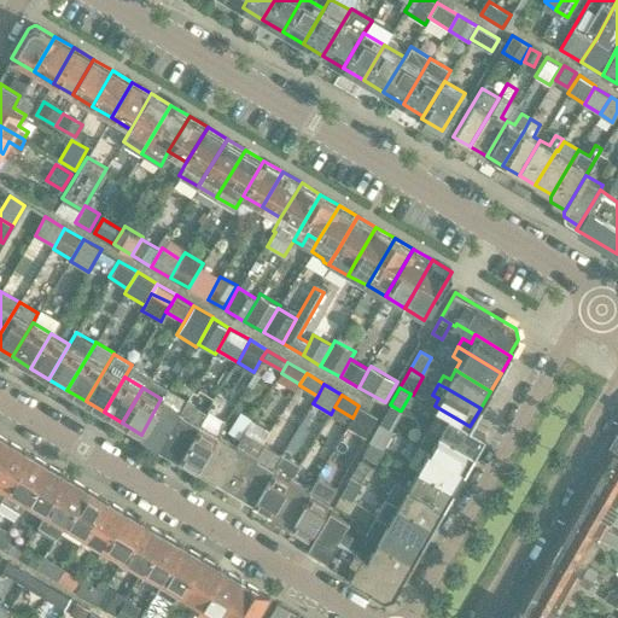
[(141,435),(159,445),(180,410),(161,398),(141,435)]
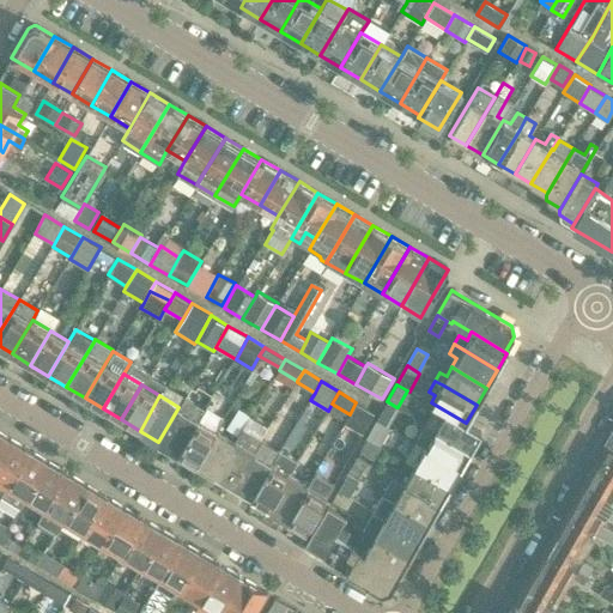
[(158,442),(176,453),(196,418),(204,406),(186,395),(178,407),(158,442)]
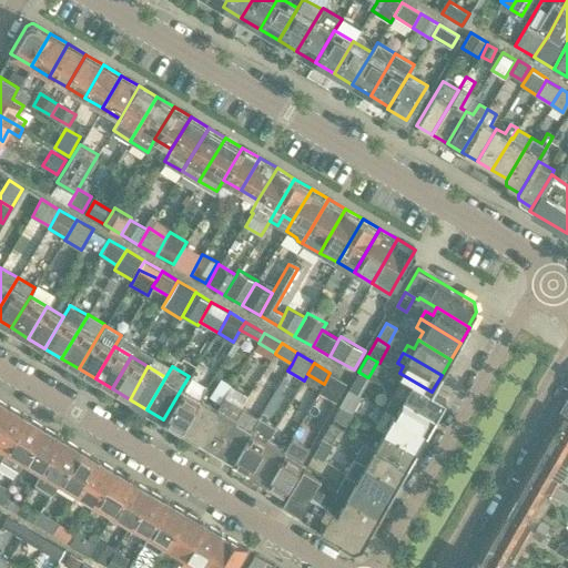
[(367,377),(358,372),(350,388),(358,394),(367,377)]
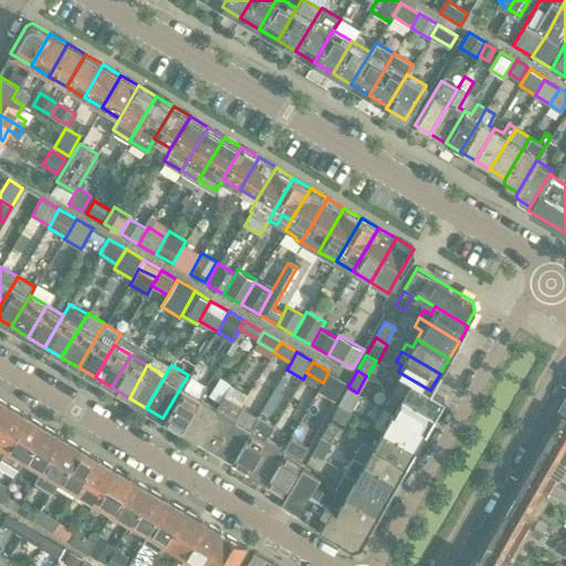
[(345,380),(328,371),(323,383),(318,389),(335,400),(345,380)]
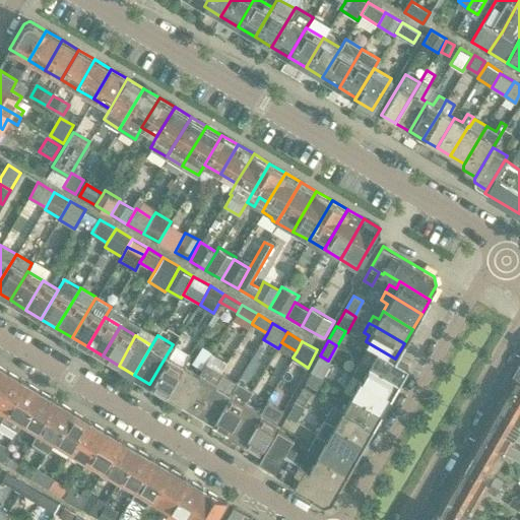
[(366,342),(369,344),(361,359),(363,360),(370,364),(399,381),(407,367),(395,359),(366,341),(366,342)]
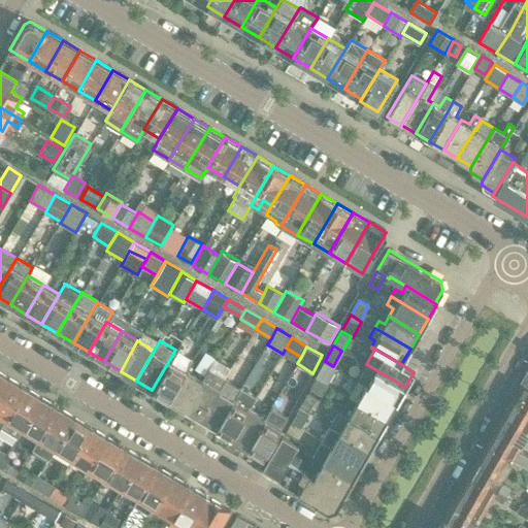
[(175,350),(169,360),(152,390),(167,399),(186,369),(192,359),(178,351),(177,352),(175,350)]
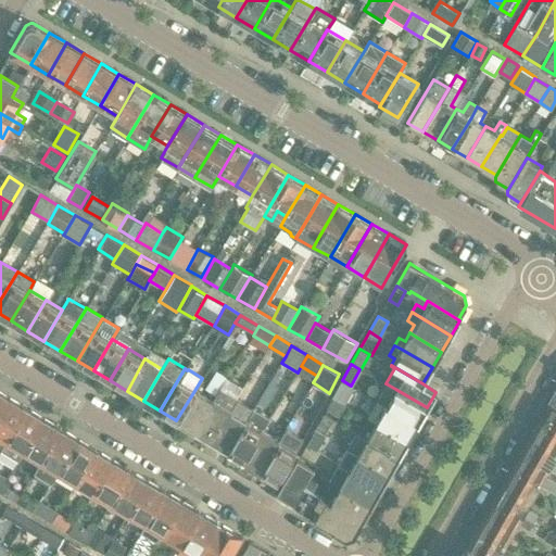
[(216,370),(205,387),(215,393),(218,388),(226,376),(216,370)]
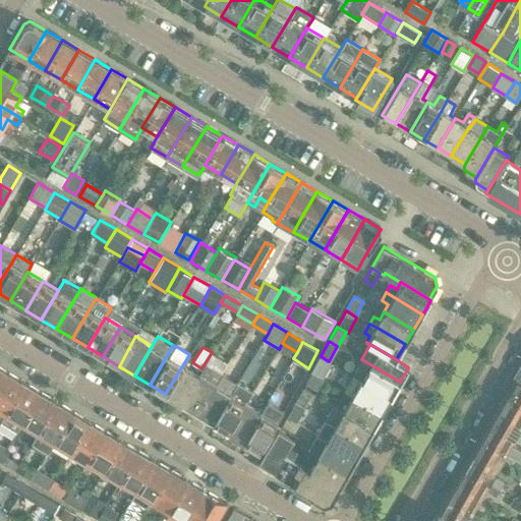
[(329,361),(321,356),(311,371),(312,372),(324,379),(333,363),(329,361)]
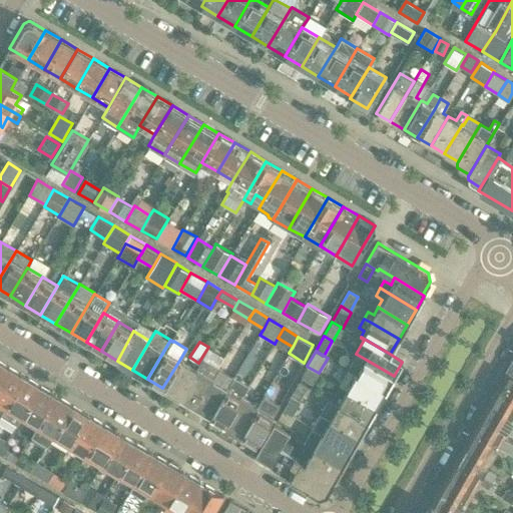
[(358,355),(349,370),(386,391),(394,376),(365,359),(358,355)]
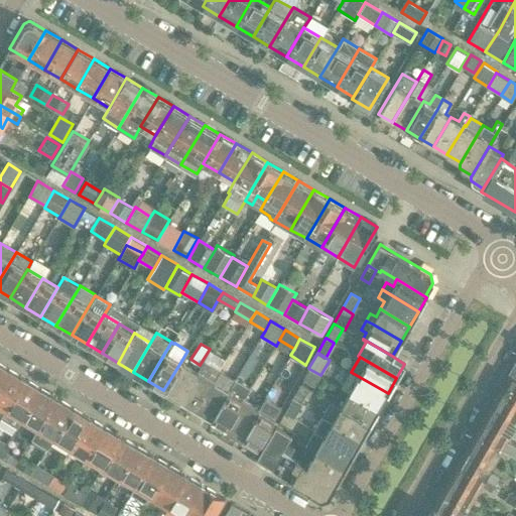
[(179,399),(195,409),(212,379),(219,369),(203,360),(200,365),(197,370),(179,399)]
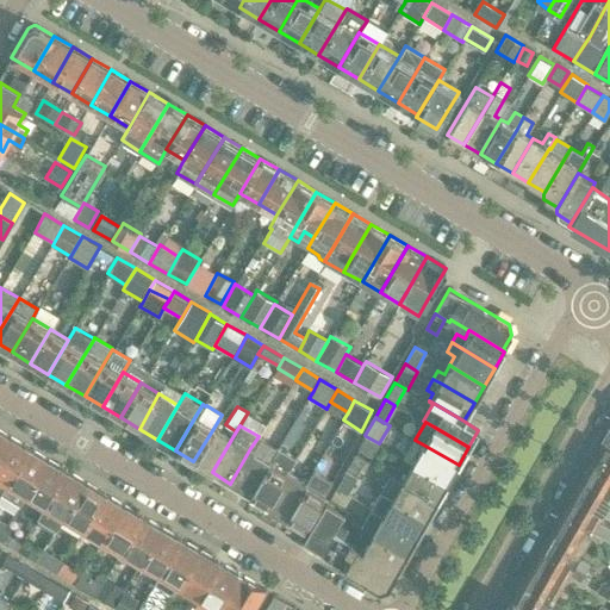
[(193,461),(212,472),(232,437),(215,427),(193,461)]
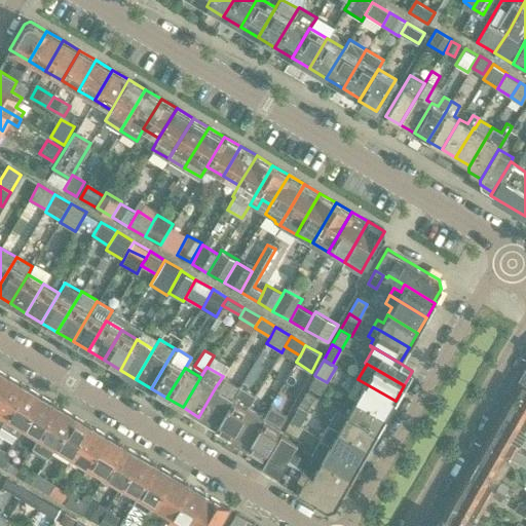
[(0,424),(24,384),(7,374),(0,386),(0,424)]
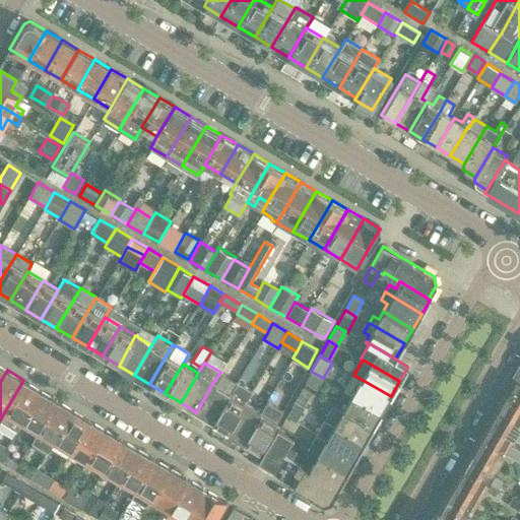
[(323,378),(312,372),(305,384),(318,390),(324,378),(323,378)]
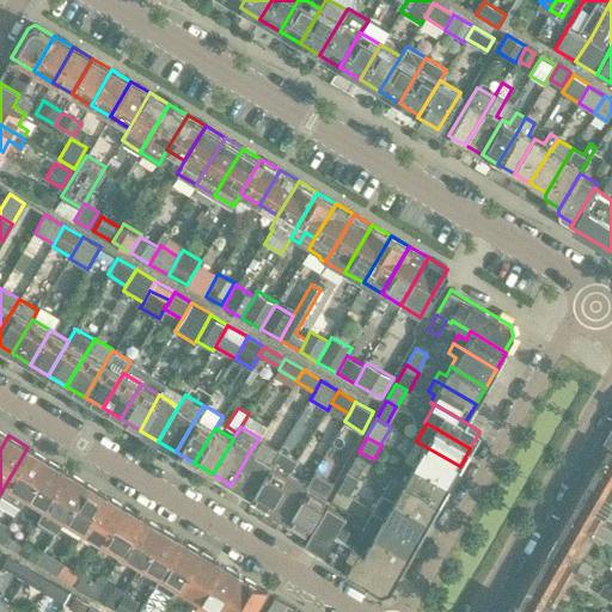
[(404,458),(407,459),(450,484),(460,466),(416,441),(415,440),(404,458)]
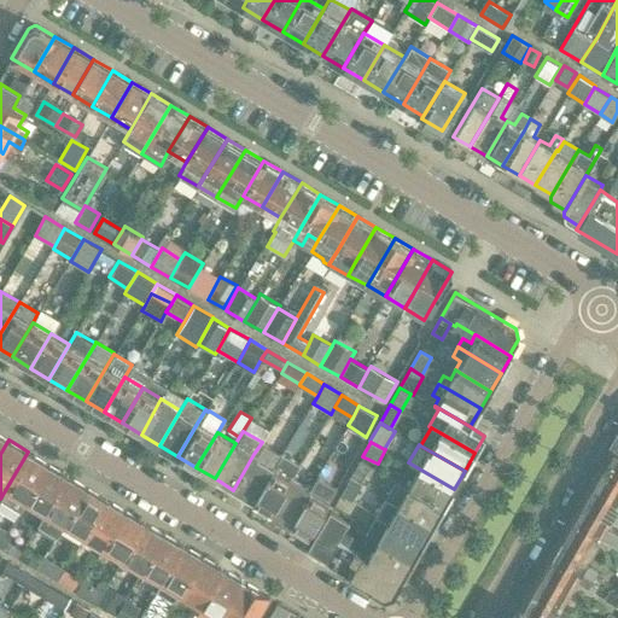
[(617,454),(608,449),(599,467),(617,478),(617,454)]
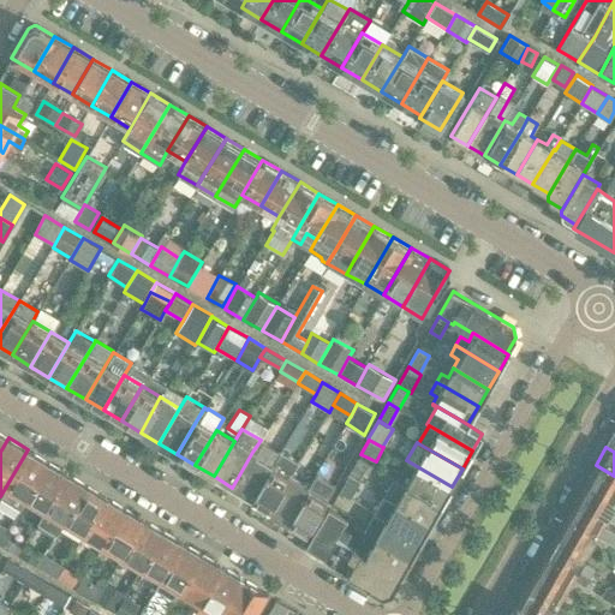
[(0,497),(19,508),(25,497),(47,461),(28,449),(0,496),(0,497)]
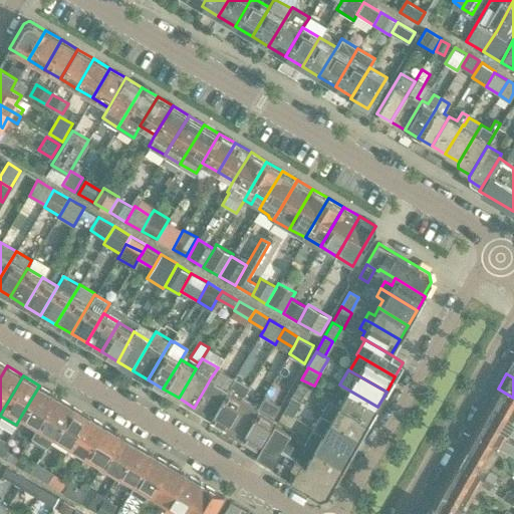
[(210,417),(225,426),(242,397),(248,387),(233,376),(227,388),(210,417)]
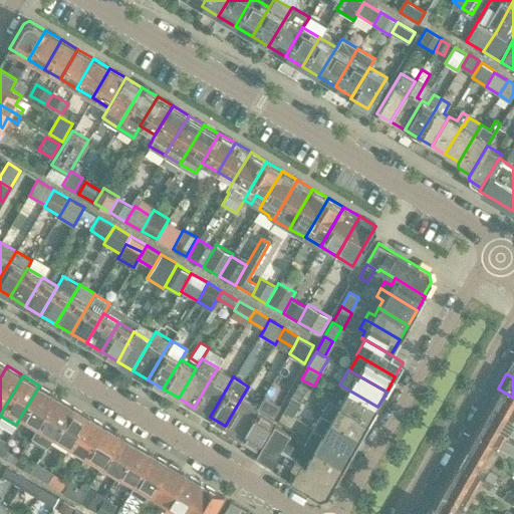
[(194,408),(210,417),(227,388),(211,377),(194,408)]
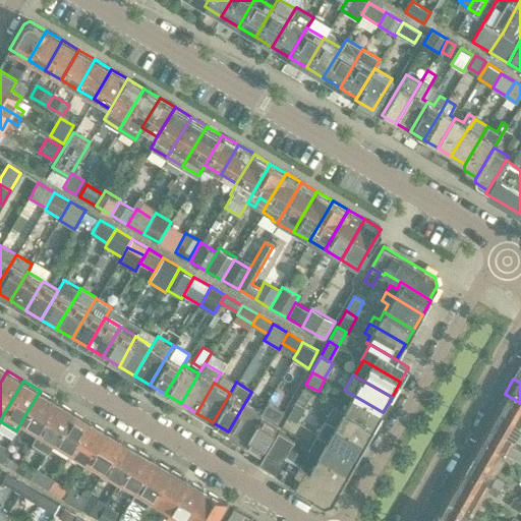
[(313,392),(303,387),(295,402),(296,403),(304,408),(313,392)]
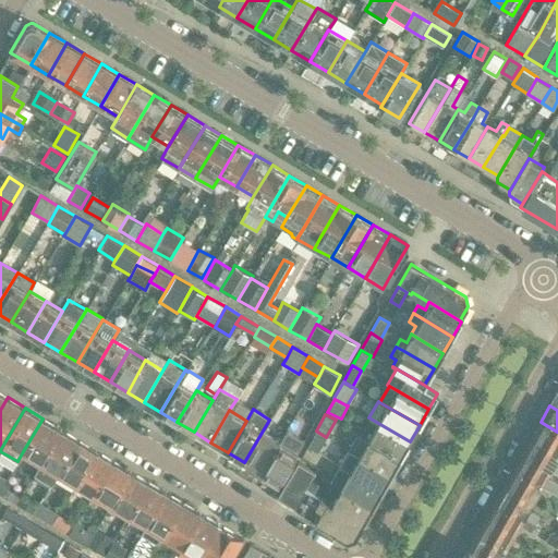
[(23,451),(40,461),(60,428),(43,419),(23,451)]
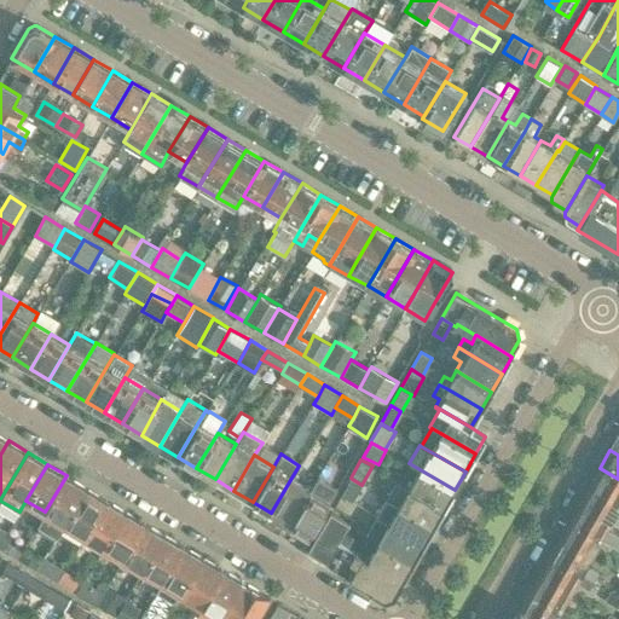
[(411,464),(400,482),(409,486),(444,508),(455,490),(411,464)]
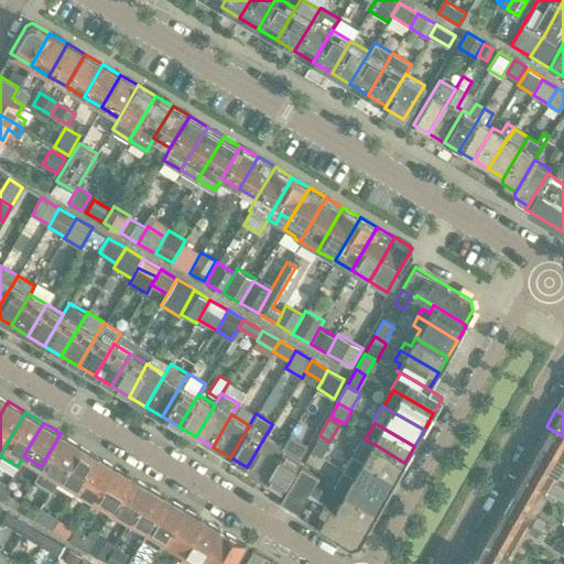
[(563,436),(546,426),(537,443),(563,457),(563,436)]
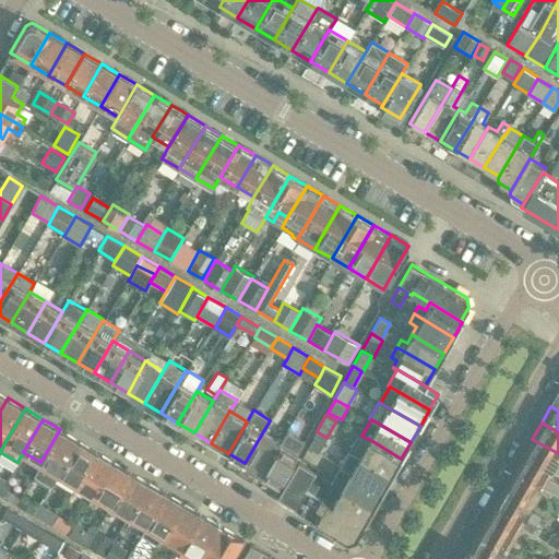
[(51,484),(58,473),(78,440),(60,429),(40,462),(34,474),(51,484)]
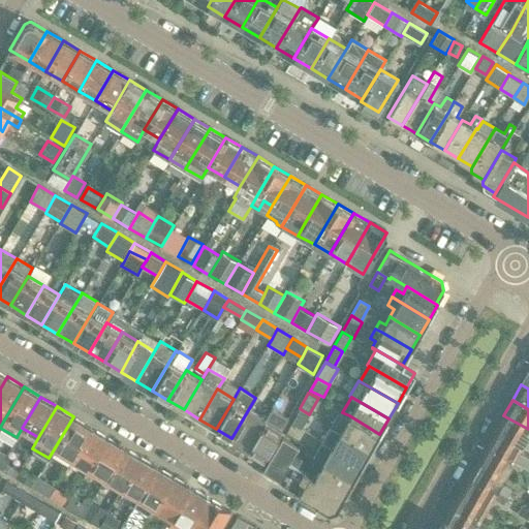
[(281,427),(274,423),(280,412),(271,407),(266,417),(247,447),(263,458),(281,427)]
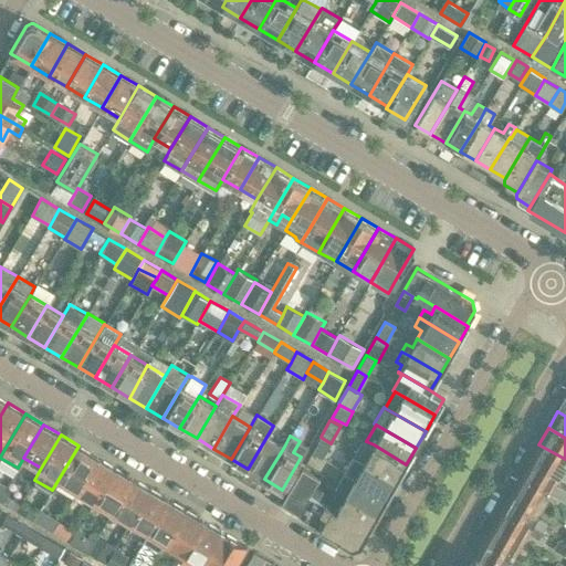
[(248,469),(264,479),(284,447),(266,437),(248,469)]
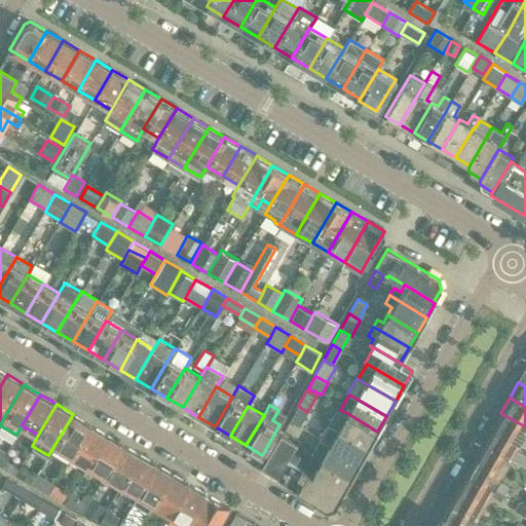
[(307,412),(299,407),(291,420),(301,425),(308,412),(307,412)]
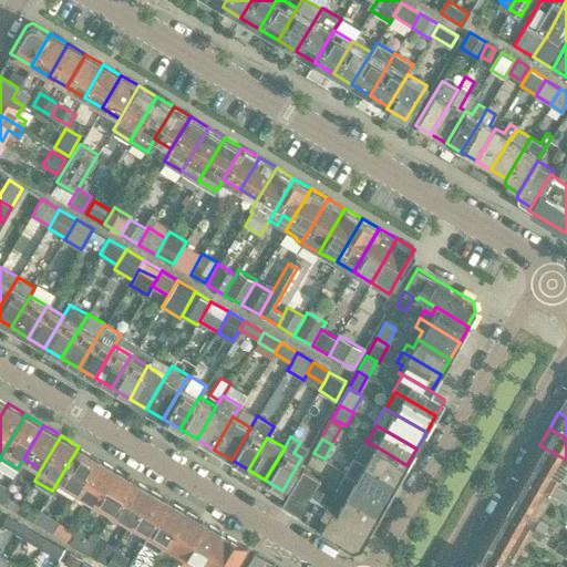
[(364,440),(354,456),(366,462),(398,482),(406,465),(374,445),(367,442),(364,440)]
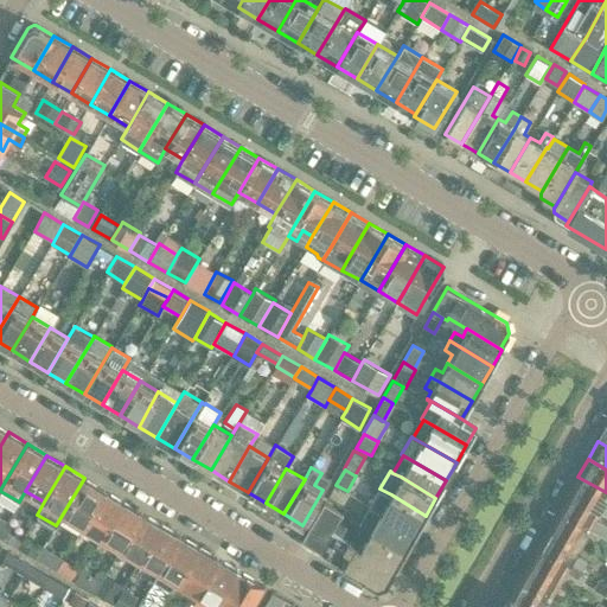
[(606,492),(577,477),(568,493),(598,511),(606,515),(606,492)]
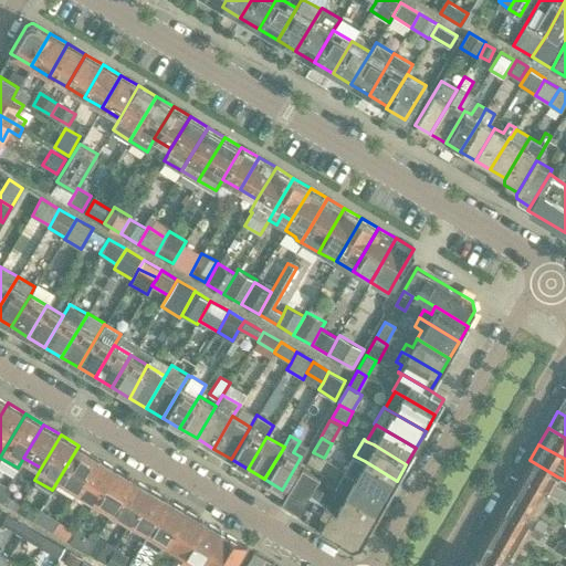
[(59,479),(76,490),(96,456),(79,446),(59,479)]
